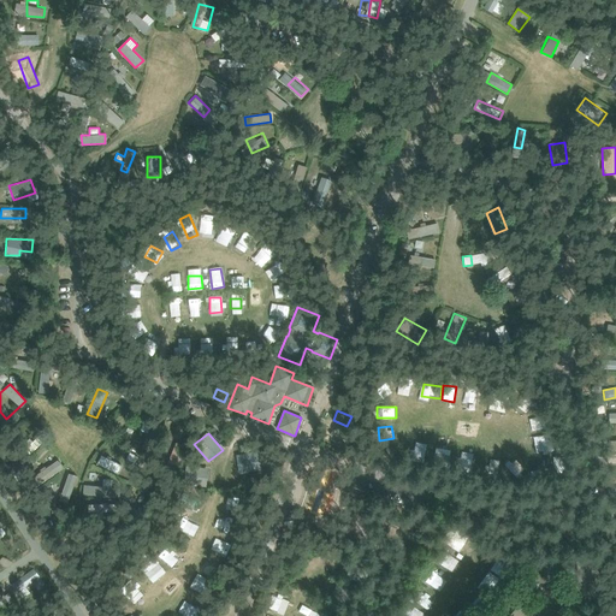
[(415,449),(413,449),(412,460),(425,461),(427,443),(416,442),(415,449)]
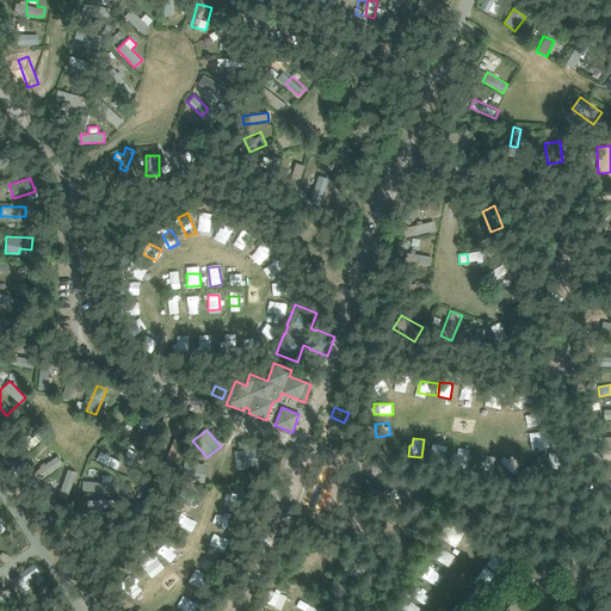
[(436,454),(434,462),(444,463),(446,444),(437,443),(436,454)]
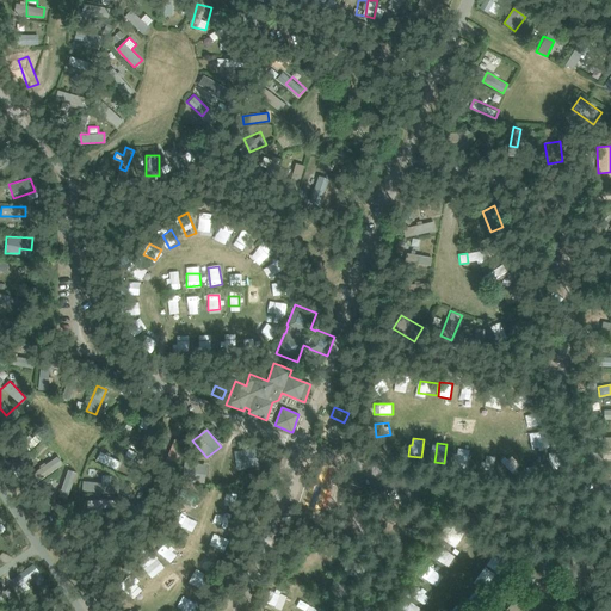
[(468,471),(470,451),(454,449),(451,470),(468,471)]
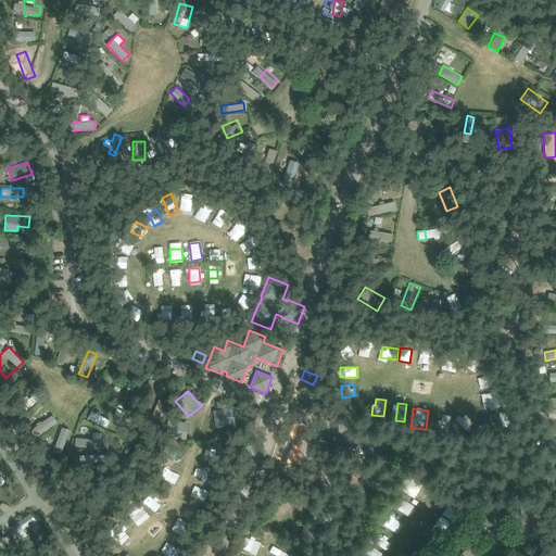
[(213,411),(214,427),(230,426),(229,409),(213,411)]
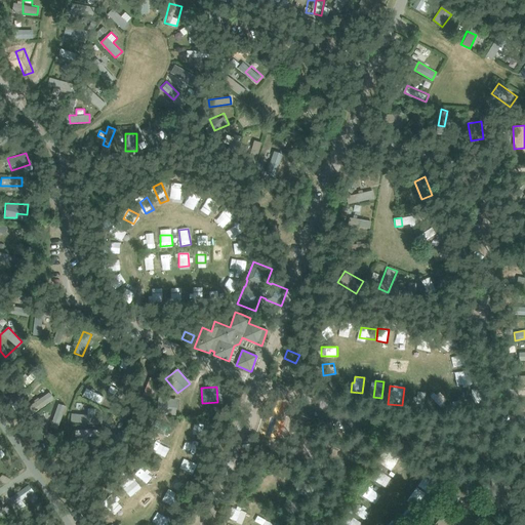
[(85,388),(81,396),(101,405),(105,397),(85,388)]
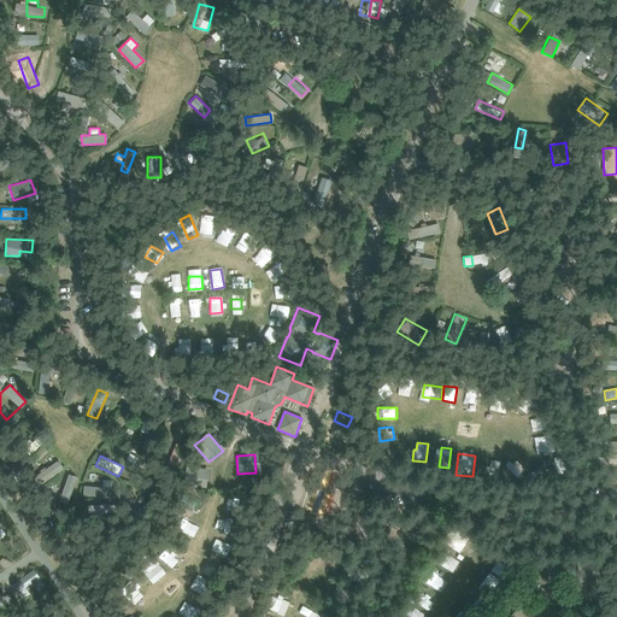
[(486,476),(499,476),(500,460),(487,460),(486,476)]
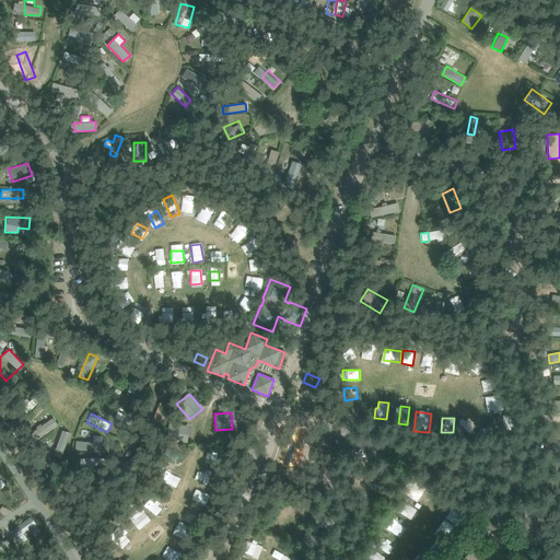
[(167,443),(189,443),(189,424),(167,423),(167,443)]
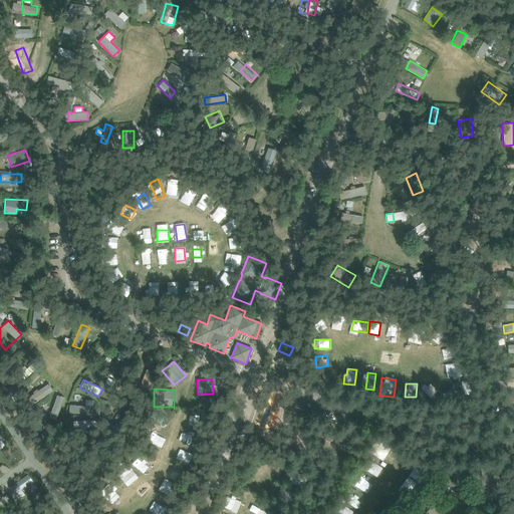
[(61,411),(64,397),(54,395),(48,419),(60,422),(62,411),(61,411)]
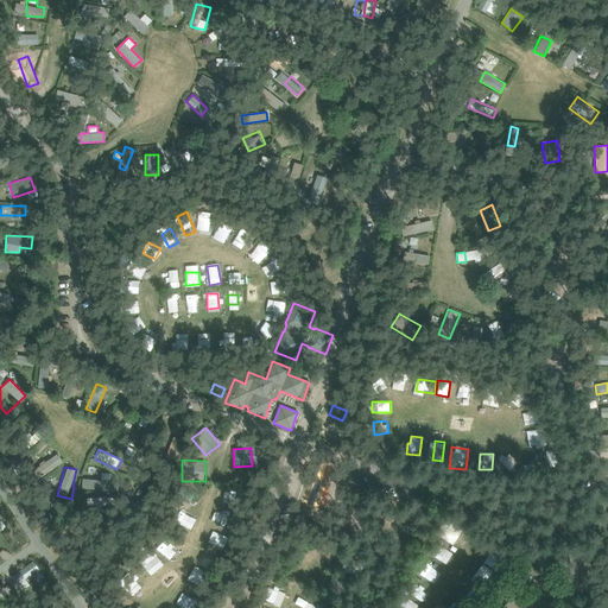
[(219,500),(233,506),(236,496),(222,492),(219,500)]
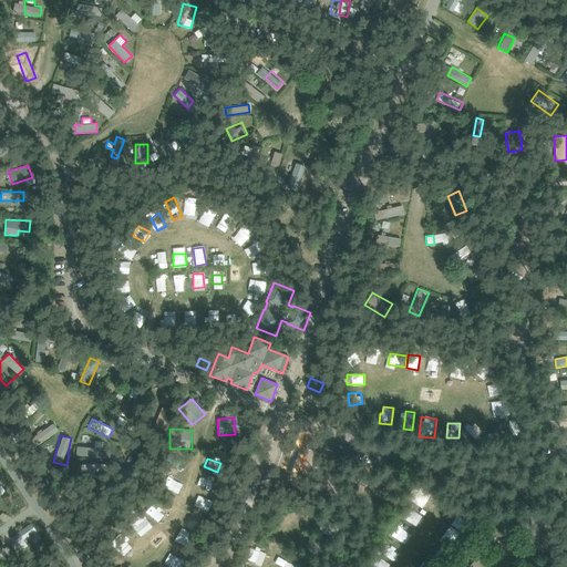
[(164,487),(174,490),(176,480),(166,477),(164,487)]
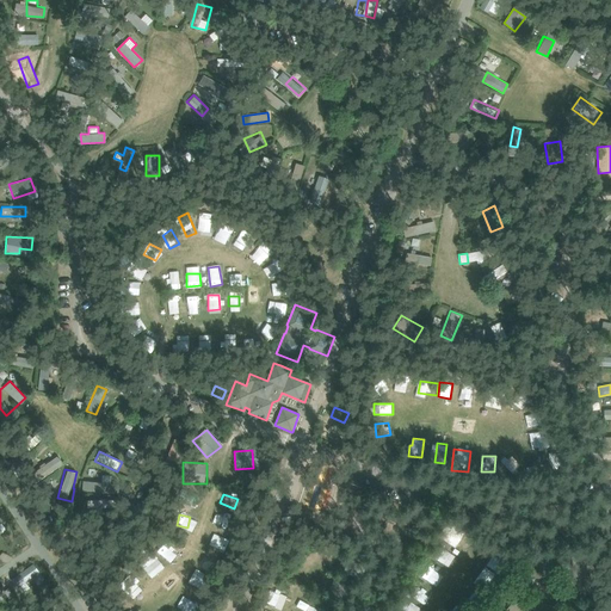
[(173,565),(181,554),(167,542),(158,551),(173,565)]
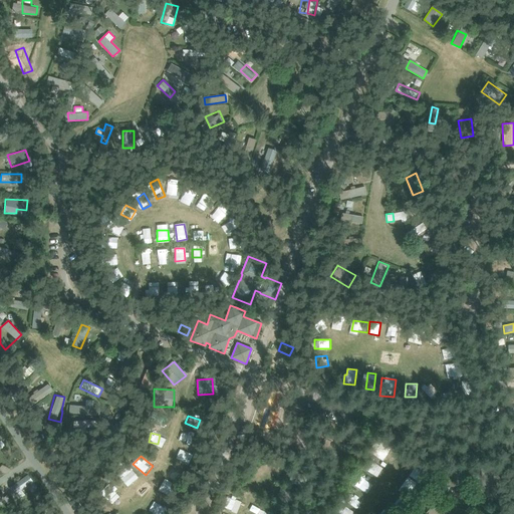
[(366,466),(373,471),(378,465),(371,460),(366,466)]
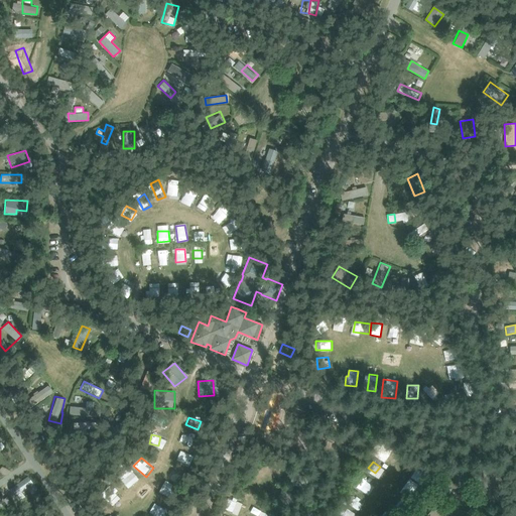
[(127,489),(140,480),(131,467),(118,475),(127,489)]
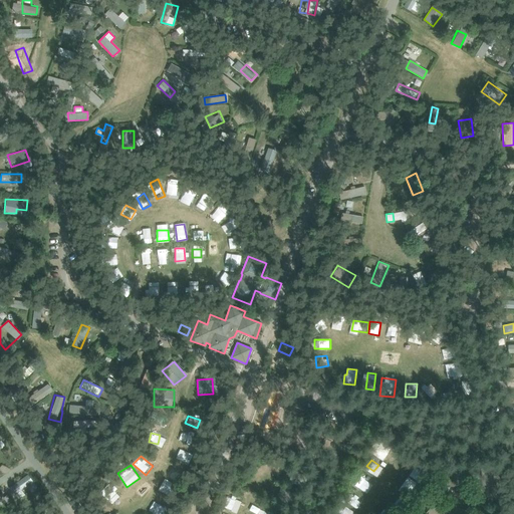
[(167,473),(179,478),(182,471),(171,466),(167,473)]
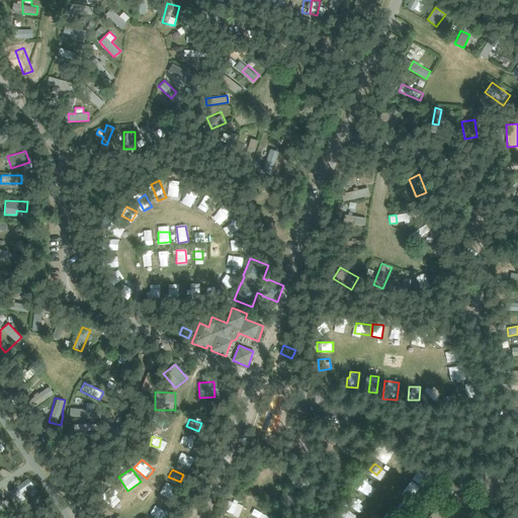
[(299,477),(294,487),(304,491),(309,481),(299,477)]
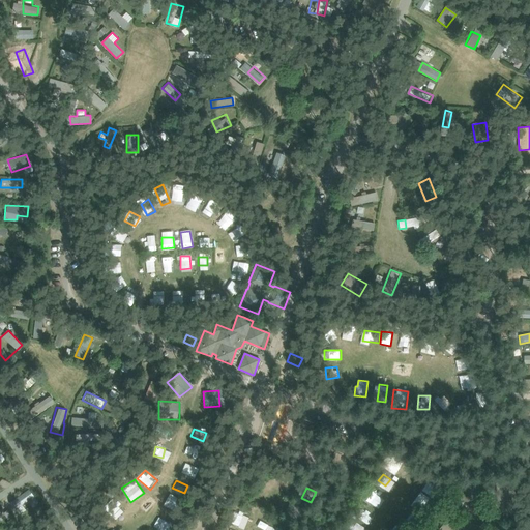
[(23,498),(11,504),(19,516),(38,503),(29,490),(21,495),(23,498)]
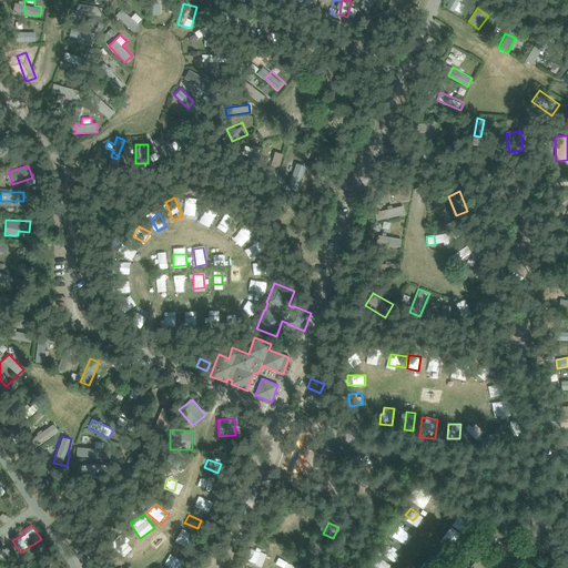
[(406,546),(412,536),(396,526),(389,537),(406,546)]
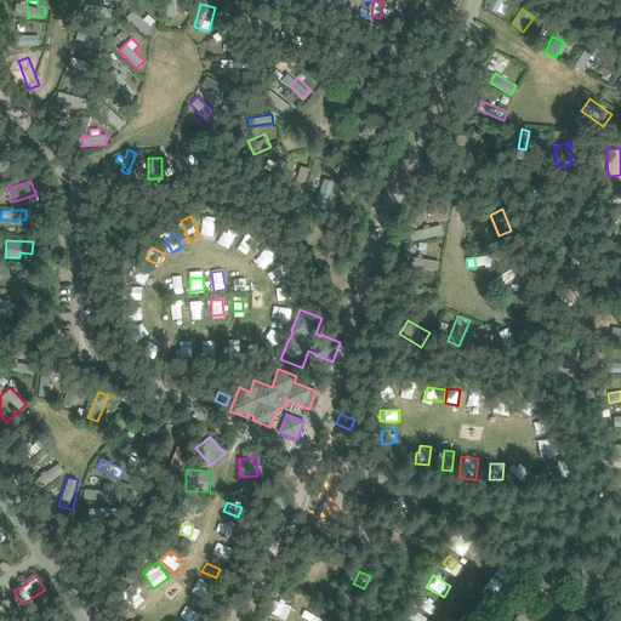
[(192,594),(210,600),(215,585),(197,579),(192,594)]
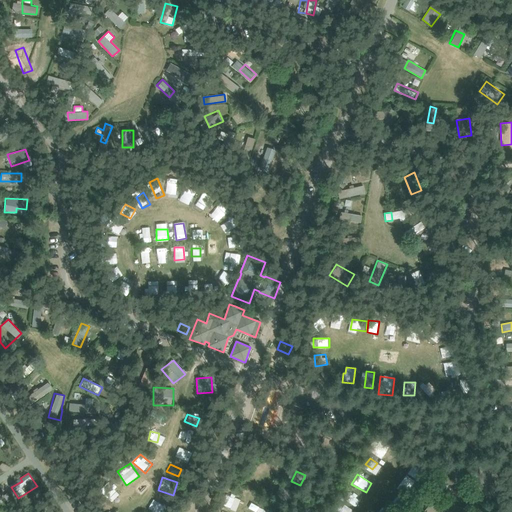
[(108,498),(118,488),(110,480),(100,490),(108,498)]
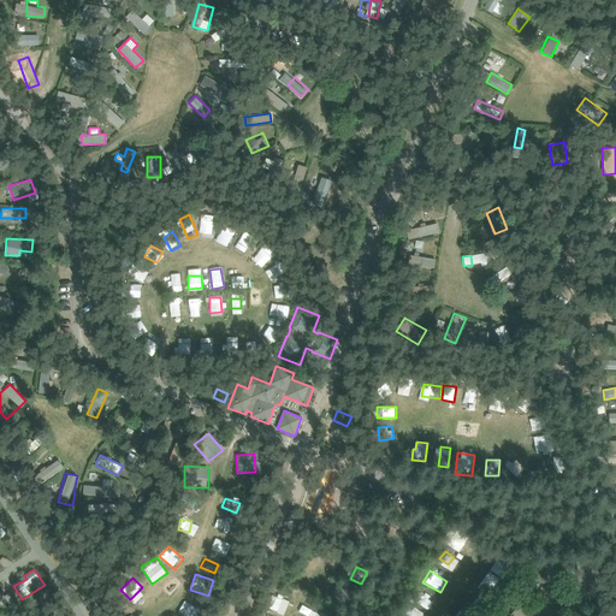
[(342,586),(336,598),(347,604),(353,591),(342,586)]
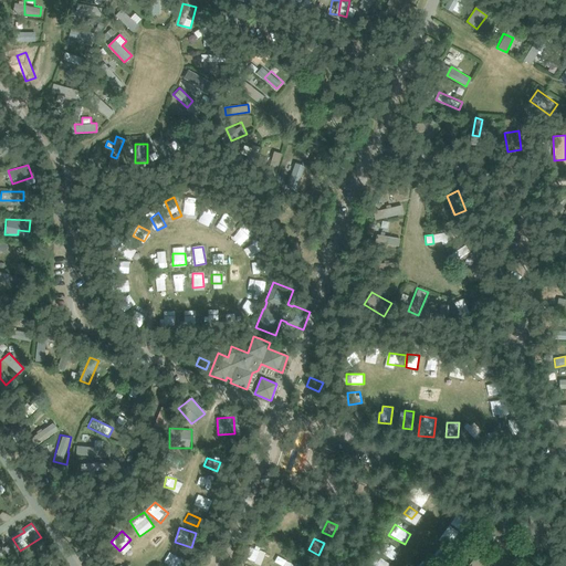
[(377,552),(390,562),(397,553),(384,543),(377,552)]
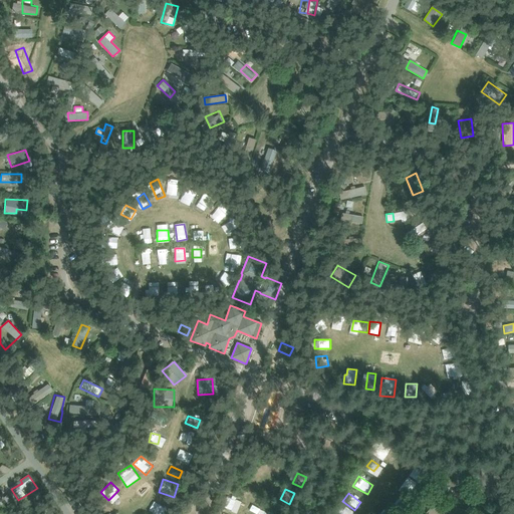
[(225,507),(237,513),(242,502),(230,497),(225,507)]
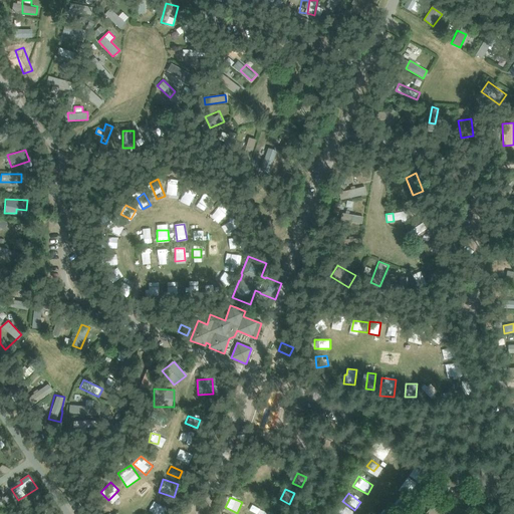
[(340,501),(332,513),(350,513),(354,509),(340,501)]
